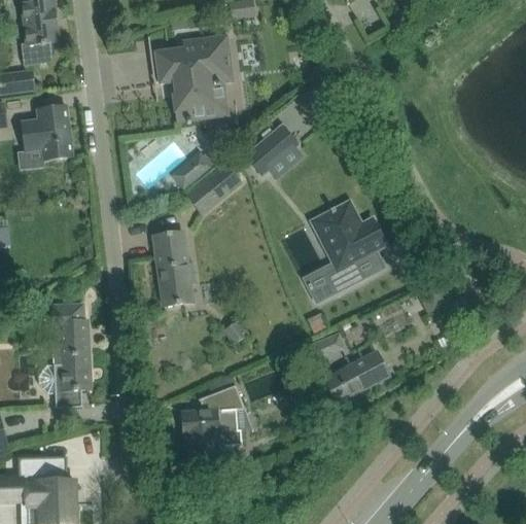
[(58,41),(53,0),(45,0),(22,3),(27,44),(22,44),(24,64),(50,61),(48,42),(58,41)]
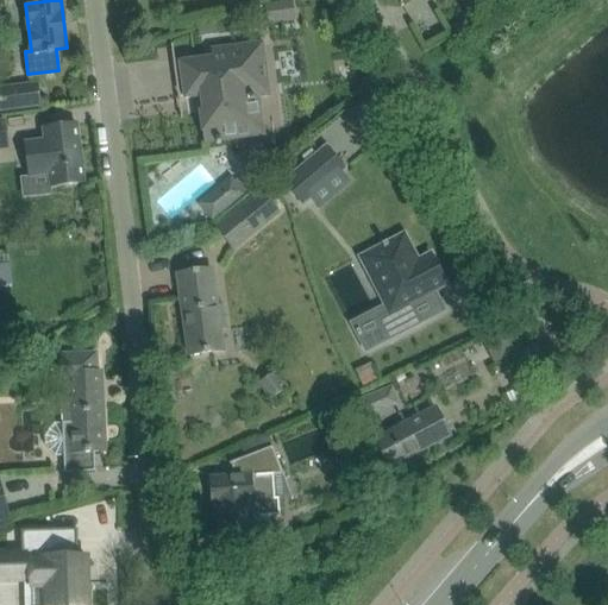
[(264,0),(267,21),(295,18),(293,0),(264,0)]
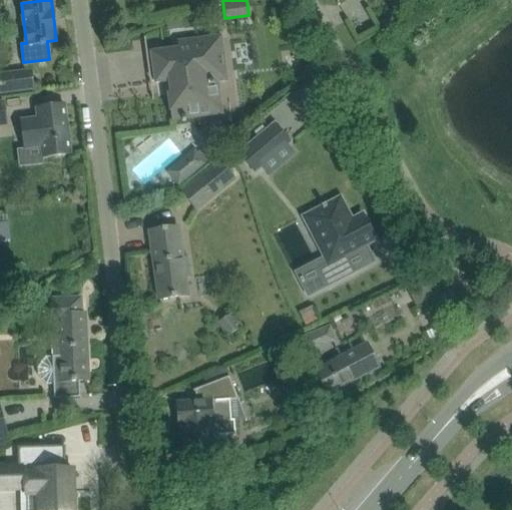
[(184,116),(198,114),(220,111),(216,78),(213,78),(212,71),(224,69),(220,34),(197,37),(198,38),(187,40),(187,45),(150,50),(154,81),(168,79),(170,91),(167,91),(171,118),(181,116),(181,119),(185,119),(184,116)]
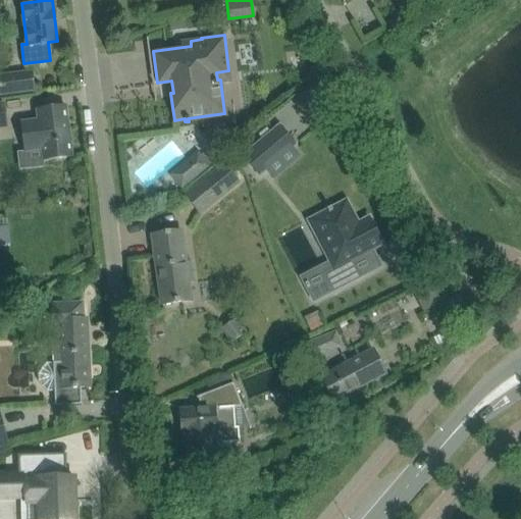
[(32,68),(0,72),(0,93),(35,89),(32,68)]
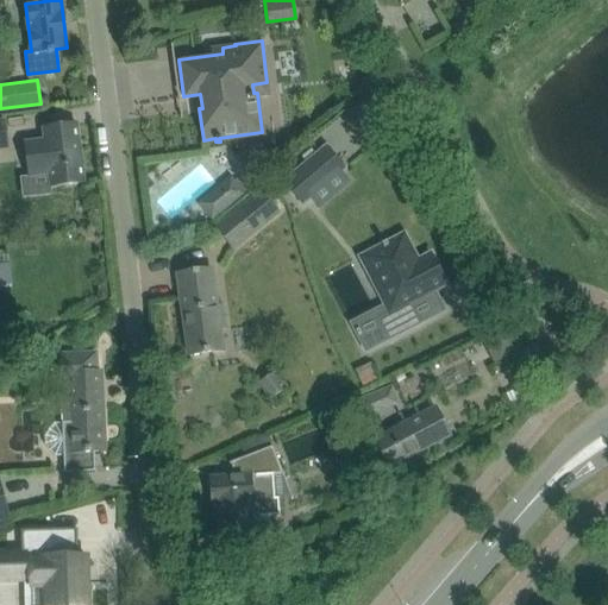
[(43,127),(44,136),(23,139),(27,176),(49,174),(50,184),(82,180),(75,123),(43,127)]
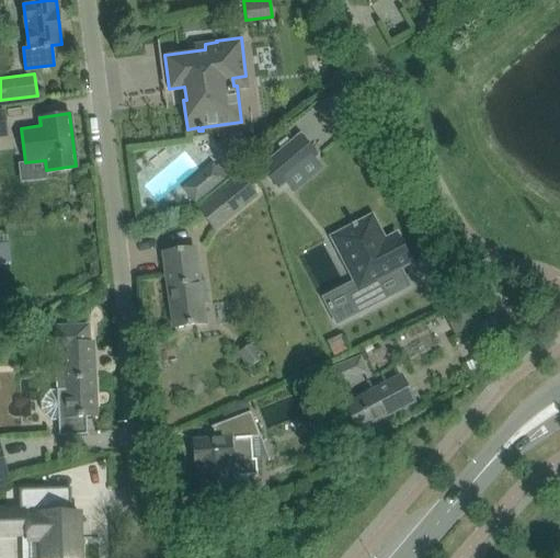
[(261,166),(277,186),(316,154),(299,134),(261,166)]
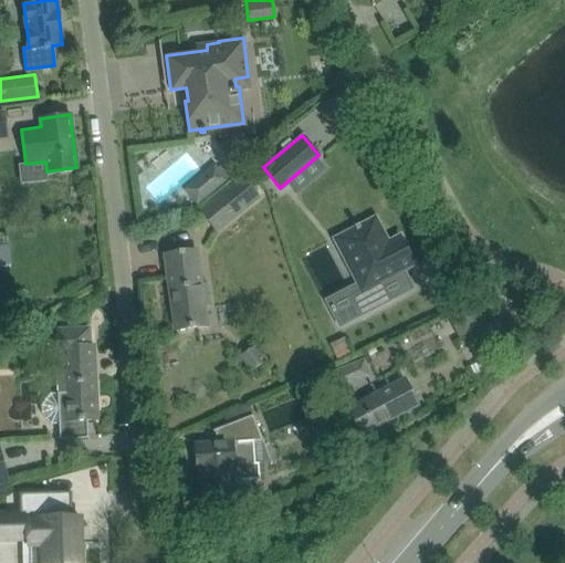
[(196,198),(217,178),(210,171),(189,191),(196,198)]
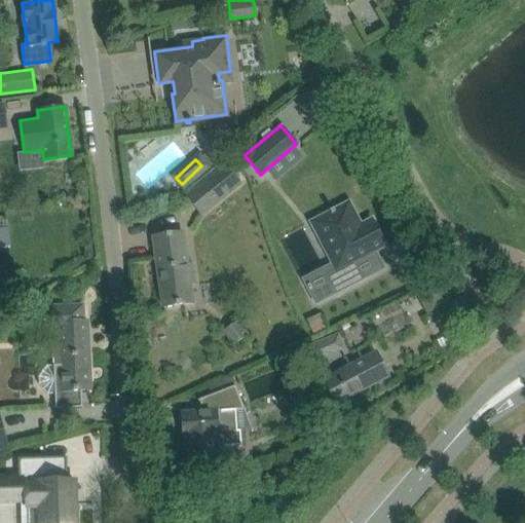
[(216,191),(235,176),(225,163),(186,195),(200,213),(220,196),(216,191)]
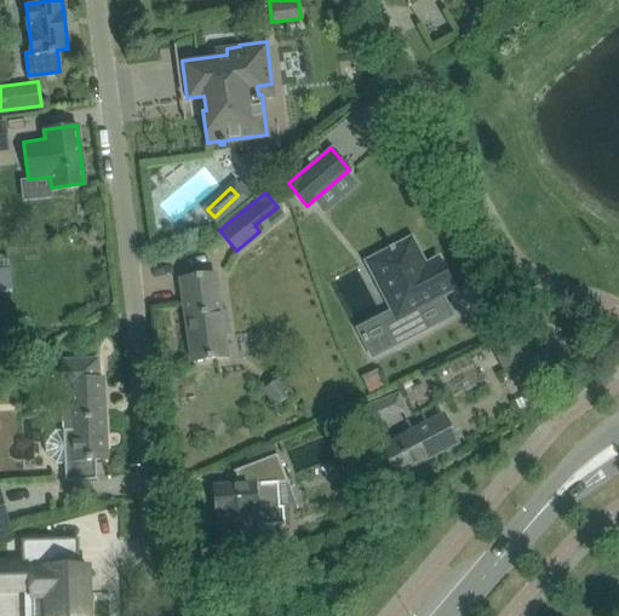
[(442,265),(429,272),(411,236),(393,245),(388,247),(366,259),(378,283),(384,280),(401,312),(384,321),(395,343),(428,326),(418,306),(442,293),(453,287),(442,265)]
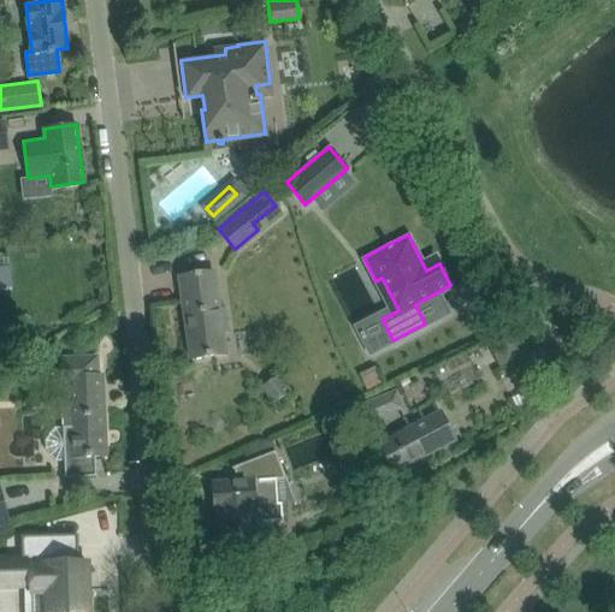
[(9,263),(0,265),(0,286),(11,286),(9,263)]
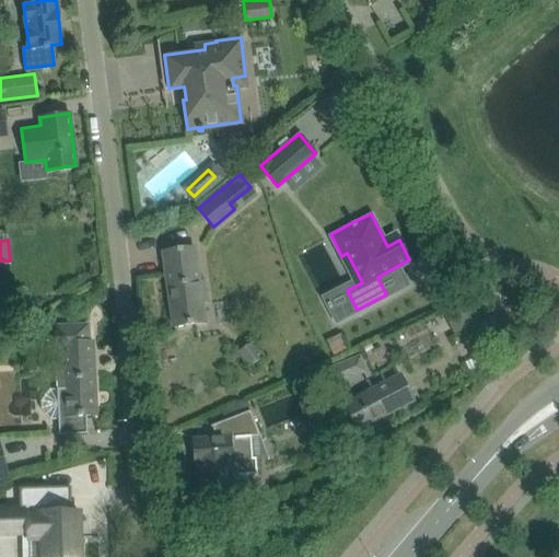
[(194,245),(184,247),(163,250),(173,325),(205,321),(201,301),(207,300),(204,279),(198,280),(194,245)]
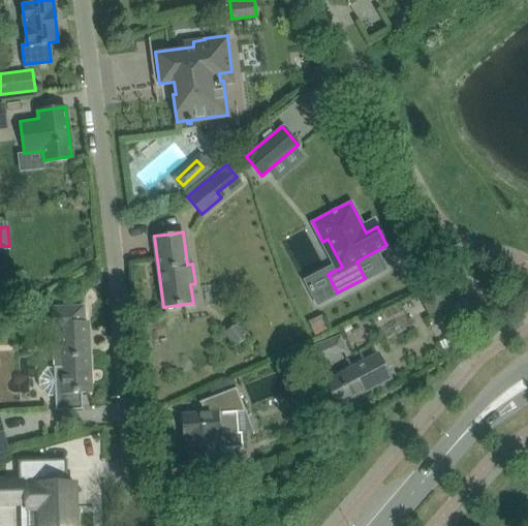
[(416,291),(427,312),(445,303),(435,282),(416,291)]
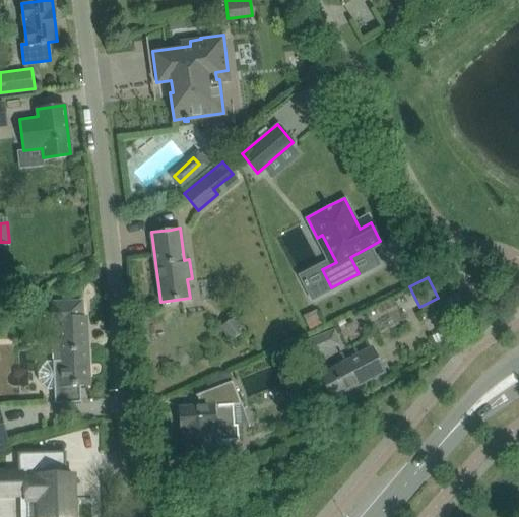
[(41,365),(38,371),(38,378),(42,383),(47,388),(54,387),(54,395),(54,401),(78,400),(78,393),(78,384),(87,383),(85,316),(81,316),(80,301),(50,302),(51,324),(59,324),(60,359),(53,360),(46,360),(41,365)]
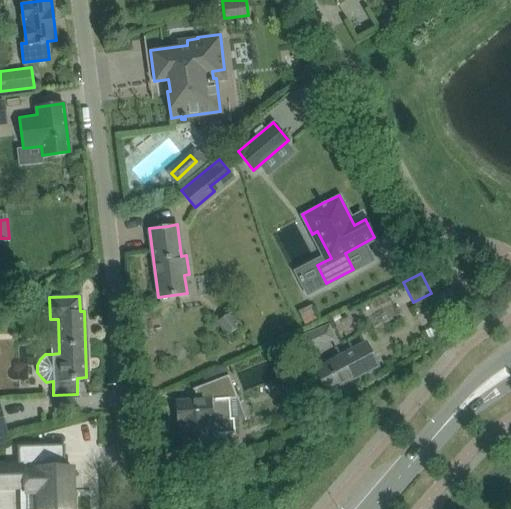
[(328,325),(286,341),(291,354),(333,337),(328,325)]
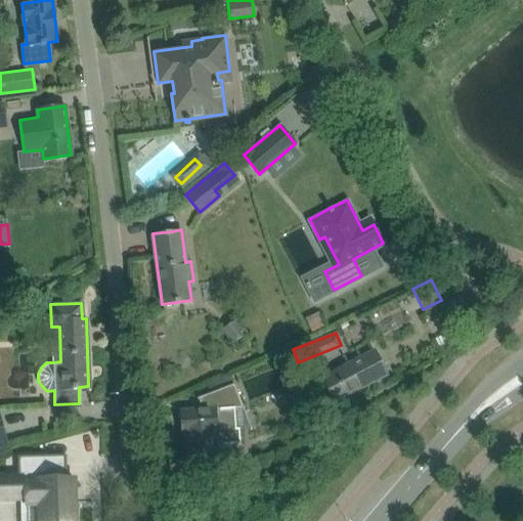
[(374,350),(322,377),(335,399),(385,373),(374,350)]
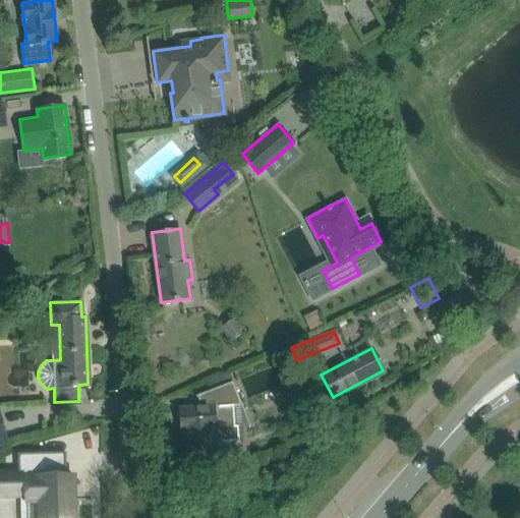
[(200,406),(180,407),(184,459),(197,458),(197,464),(217,463),(217,457),(216,454),(233,453),(232,440),(239,439),(238,426),(236,426),(235,407),(244,406),(234,382),(199,396),(200,406)]
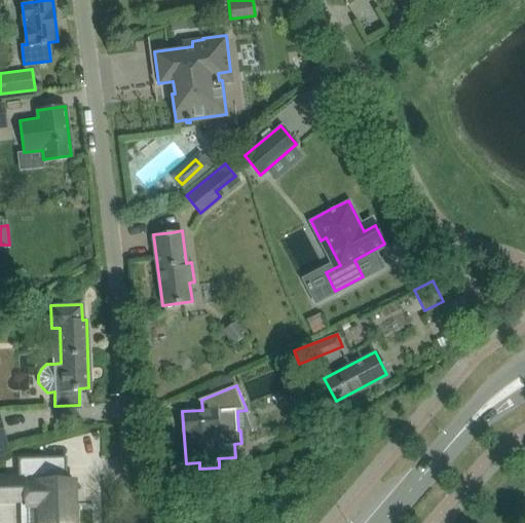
[(0,448),(8,446),(0,417),(0,448)]
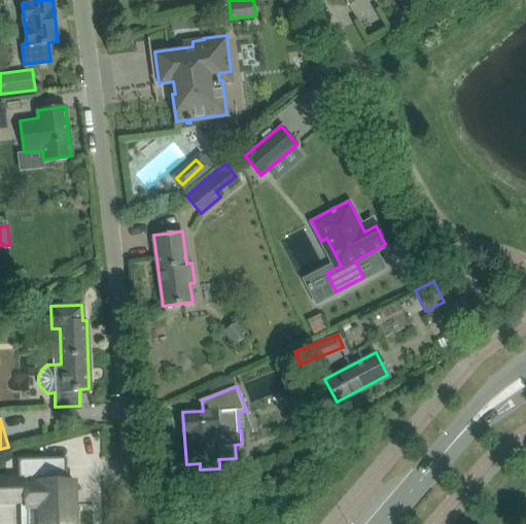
[(18,476),(0,476),(0,495),(27,495),(27,507),(38,505),(38,523),(75,523),(75,509),(75,490),(74,481),(67,481),(45,482),(45,457),(18,457),(18,476)]
